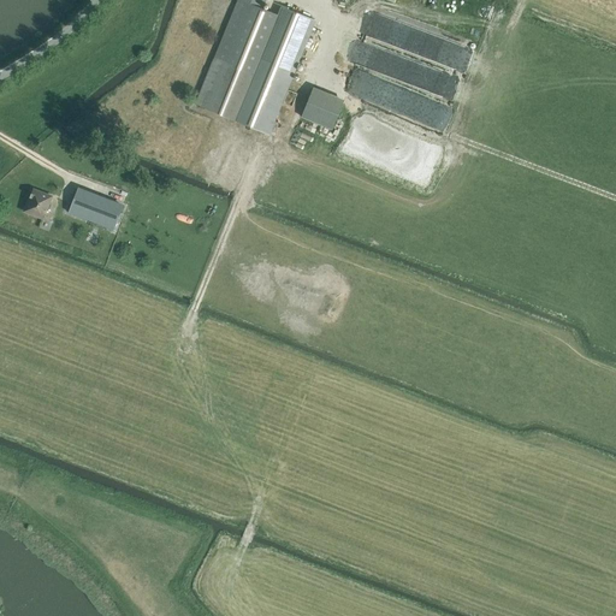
[(266,0),(237,0),(196,102),(268,132),(314,18),(282,5),(278,15),(262,10),(266,0)]
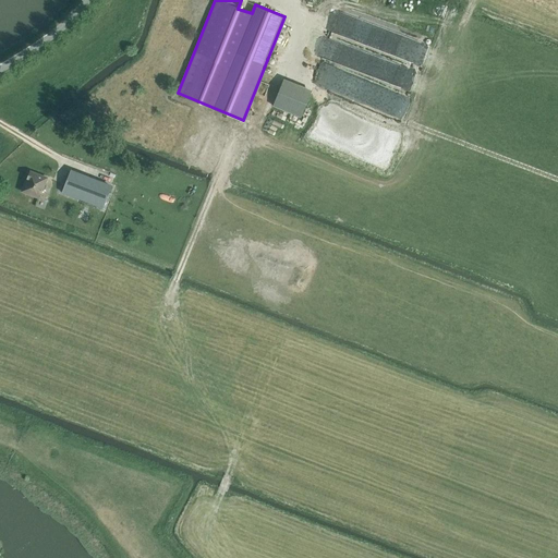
[(417,59),(423,41),(383,27),(337,11),(335,19),(335,22),(332,29),(331,32),(344,36),(344,48),(347,40),(350,41),(359,41),(360,41),(377,43),(376,49),(396,56),(384,56),(379,53),(361,53),(371,57),(370,75),(398,85),(398,76),(408,76),(408,67),(384,58),(417,59)]
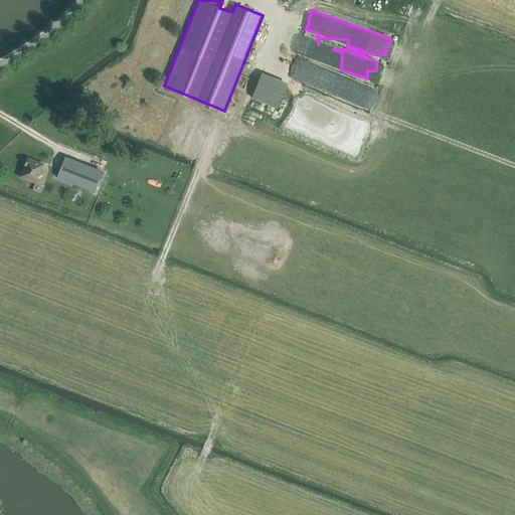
[(296,50),(316,60),(324,44),(304,34),(296,50)]
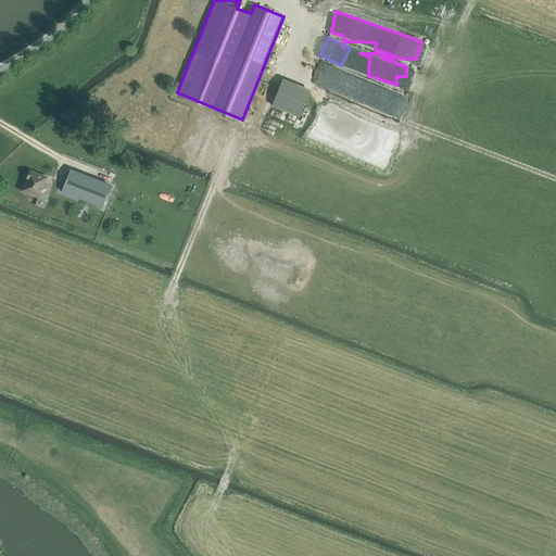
[(313,91),(285,80),(273,108),(302,119),(313,91)]
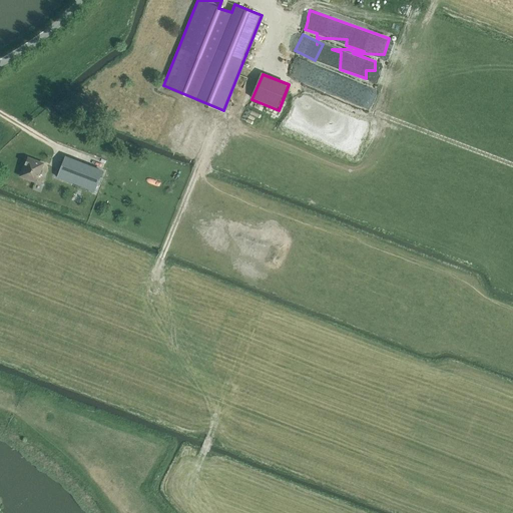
[(29,157),(27,159),(21,177),(41,185),(49,165),(29,157)]
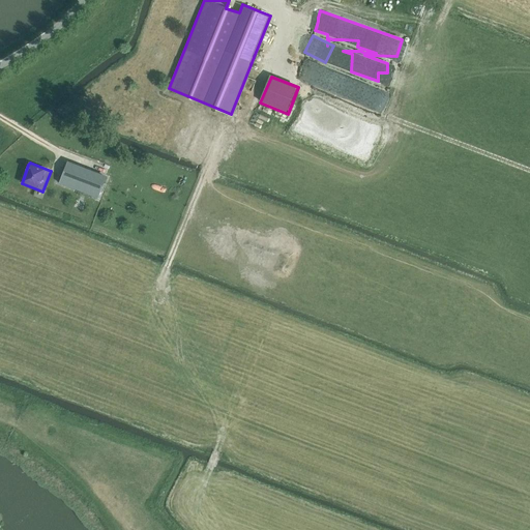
[(106,179),(94,175),(66,165),(59,184),(98,199),(106,179)]
